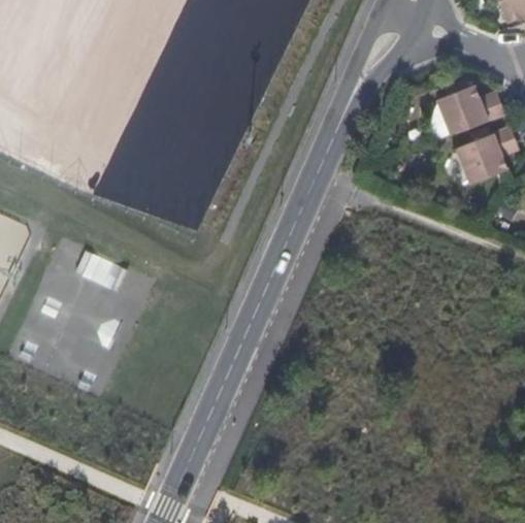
[(524,0),(499,0),(507,21),(524,14),(524,0)]
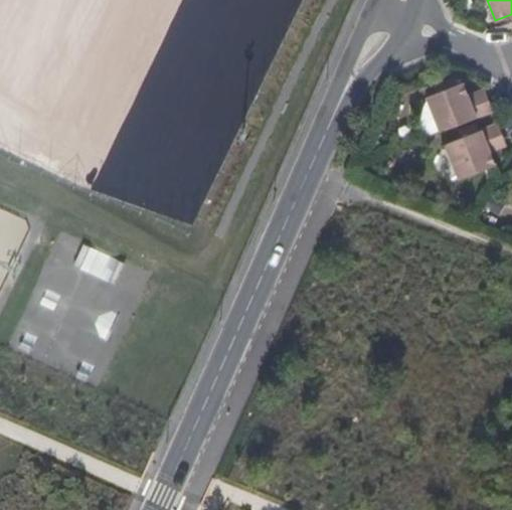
[(428,97),(442,131),(493,112),(487,97),(471,103),(468,96),(464,83),(428,97)]
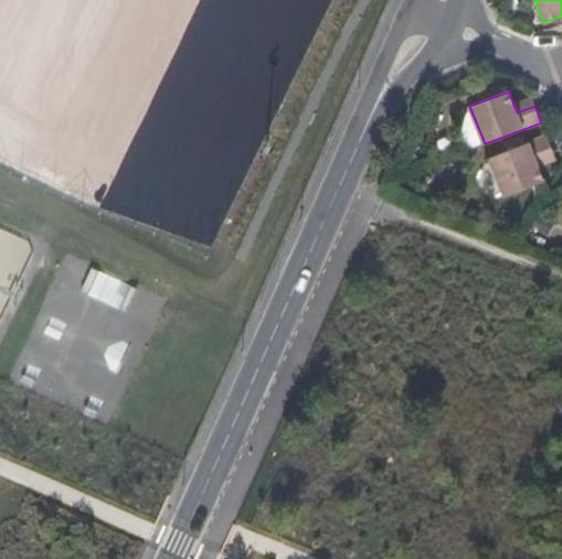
[(517,113),(534,106),(531,98),(513,105),(517,113)]
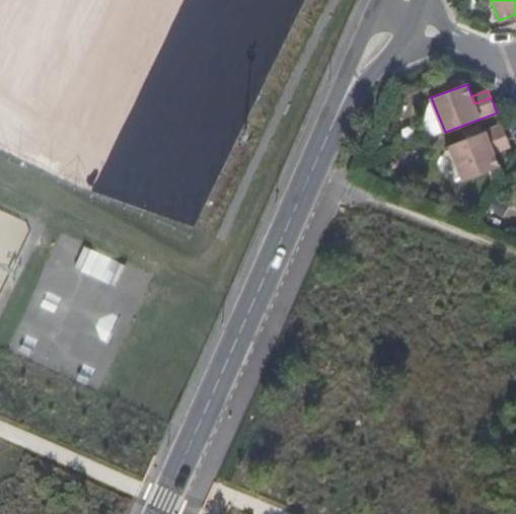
[(420,125),(426,139),(445,132),(431,97),(420,125)]
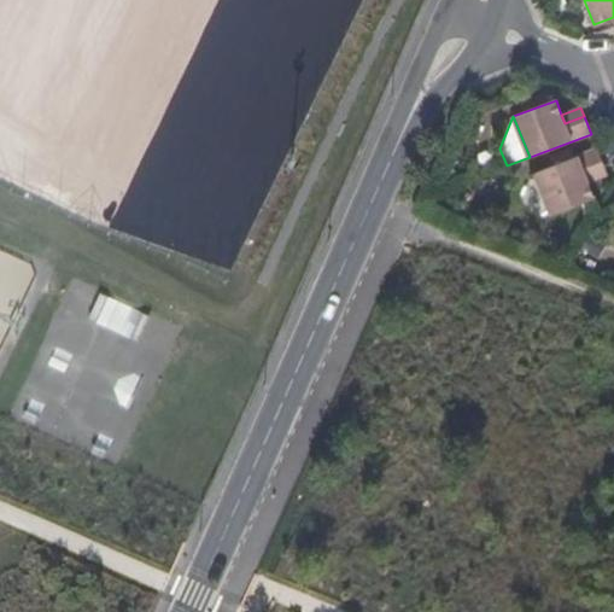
[(584,174),(603,168),(597,150),(536,173),(551,214),(594,198),(586,181),(584,174)]
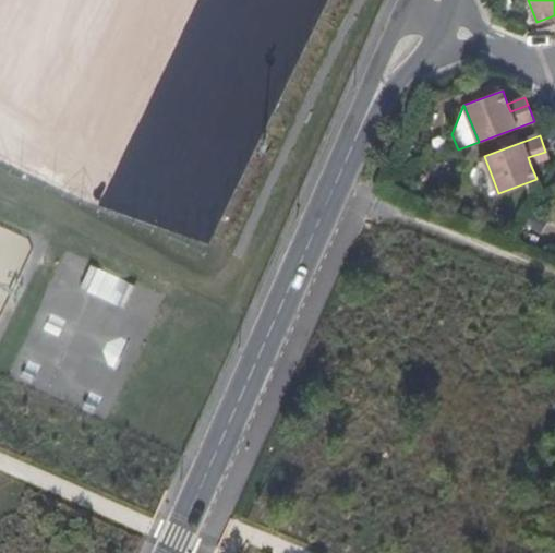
[(547,157),(545,152),(528,157),(530,164),(547,157)]
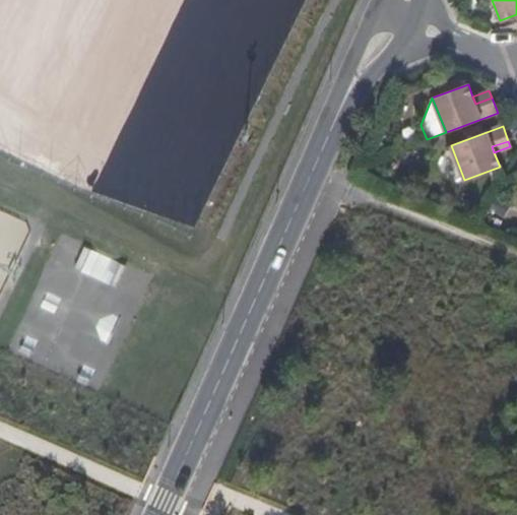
[(76,253),(70,276),(113,288),(119,265),(76,253)]
